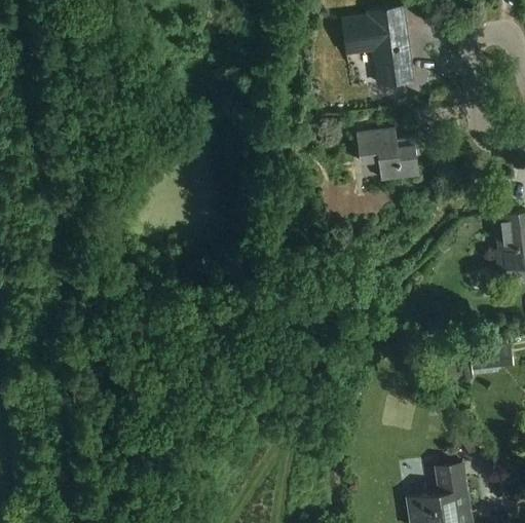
[(412,83),(402,9),(369,13),(369,19),(342,22),(346,54),(380,50),(382,70),(377,71),(379,87),(412,83)]
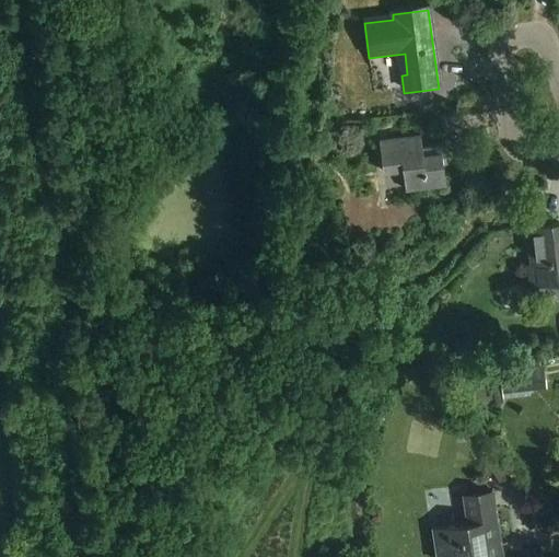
[(422,152),(421,139),(379,144),(383,176),(402,174),(405,194),(445,188),(442,169),(450,167),(446,149),(422,152)]
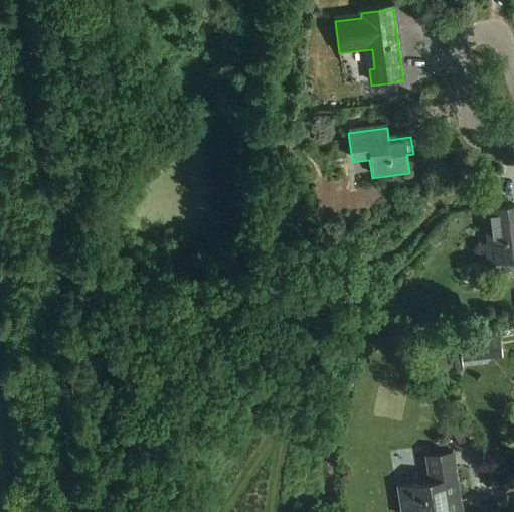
[(513,217),(513,208),(483,212),(487,246),(485,247),(487,266),(513,262),(513,217)]
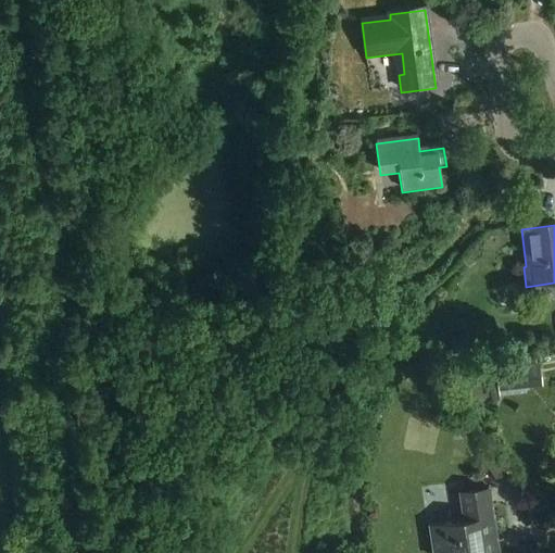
[(539,362),(495,366),(496,390),(541,386),(539,362)]
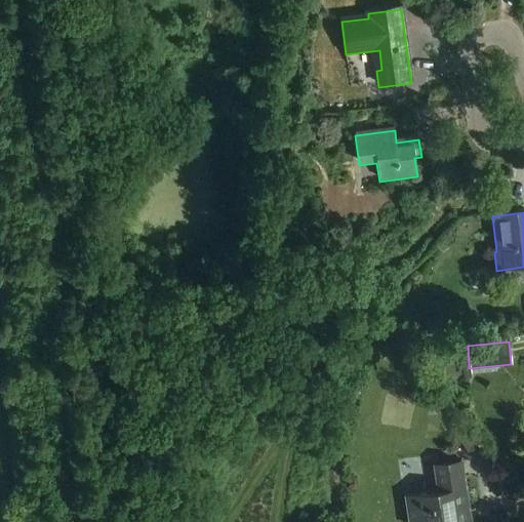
[(462,429),(453,435),(470,458),(479,452),(462,429)]
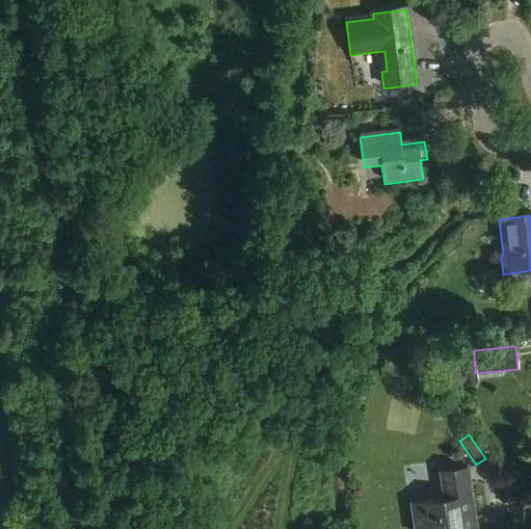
[(475,528),(467,470),(440,474),(444,501),(410,506),(414,528),(472,528),(475,528)]
